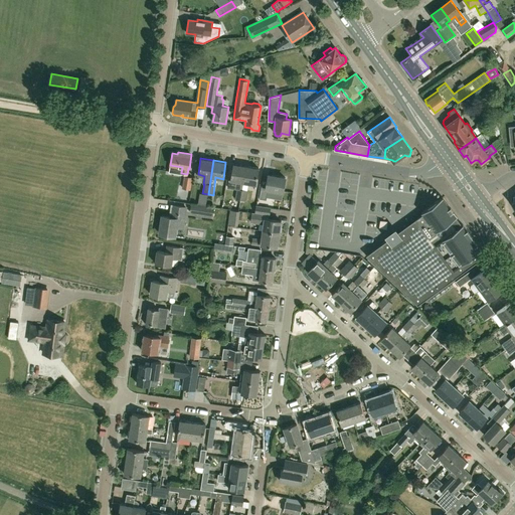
[(229,180),(227,188),(237,189),(242,190),(243,182),(246,166),(233,163),(231,180),(229,180)]
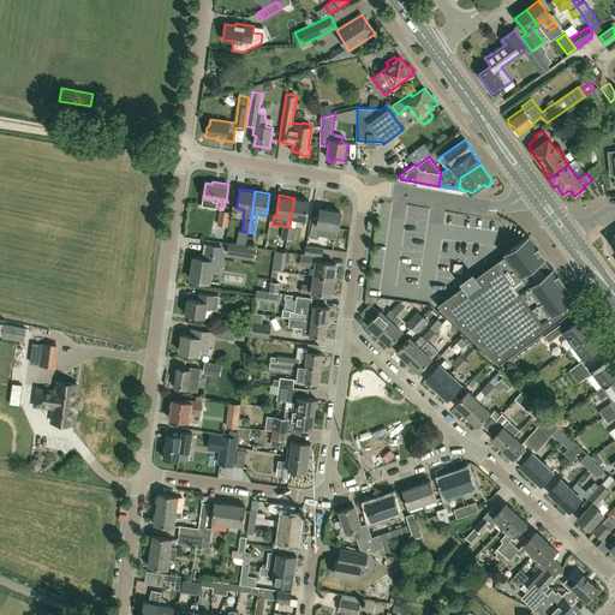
[(294,198),(291,218),(297,219),(305,220),(309,201),(294,198)]
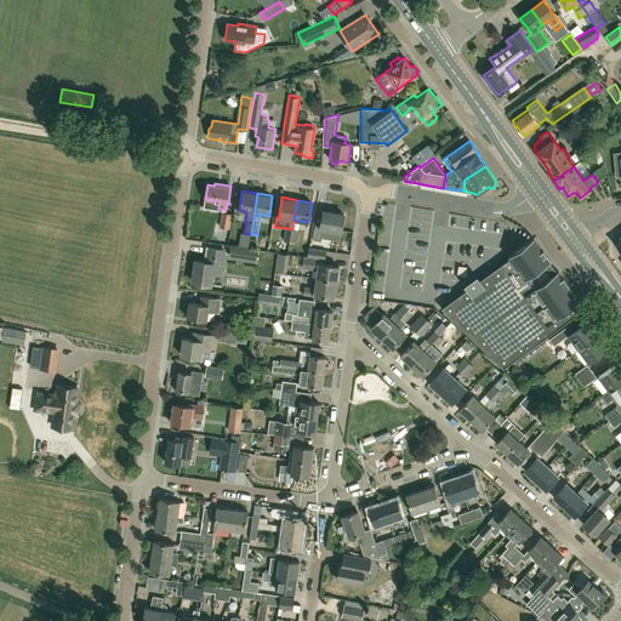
[(322,220),(317,218),(313,239),(320,240),(323,228),(342,232),(345,215),(323,211),(322,220)]
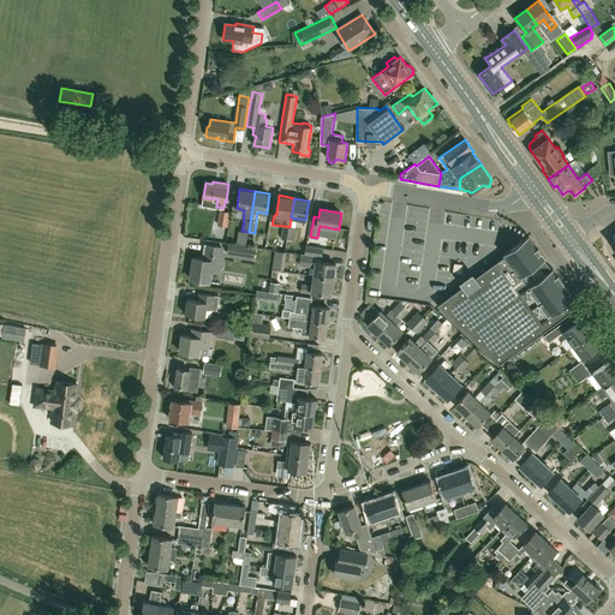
[(228,227),(231,212),(220,210),(218,225),(228,227)]
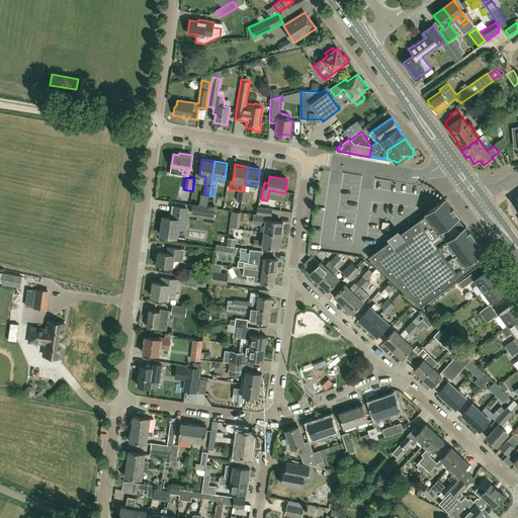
[(459,218),(445,198),(424,213),(427,219),(403,237),(399,232),(389,239),(391,241),(368,257),(420,307),(484,260),(480,254),(484,251),(465,226),(464,227),(458,219),(459,218)]
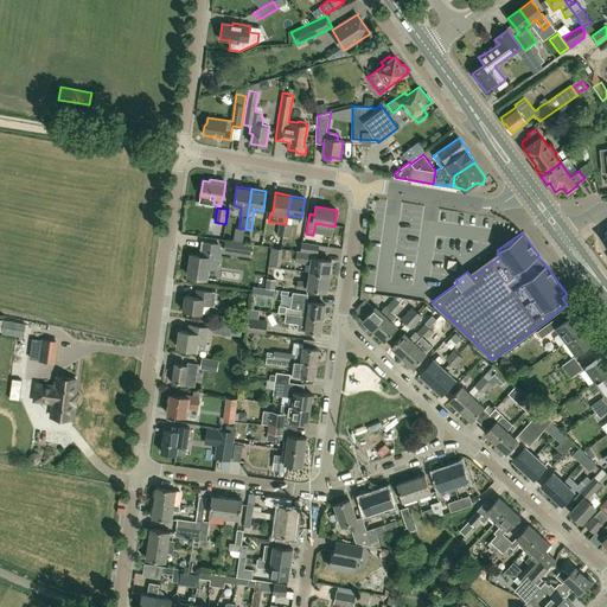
[(562,237),(556,242),(569,259),(574,254),(562,237)]
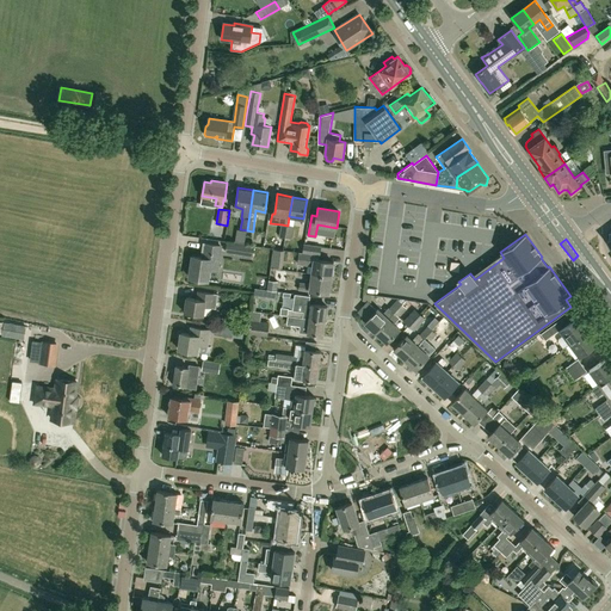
[(253,245),(227,241),(226,252),(252,255),(253,245)]
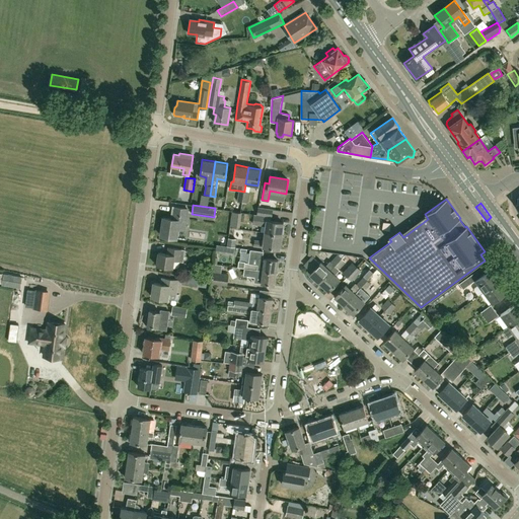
[(184,229),(188,209),(174,207),(173,213),(174,213),(173,219),(163,217),(161,235),(176,237),(177,228),(184,229)]
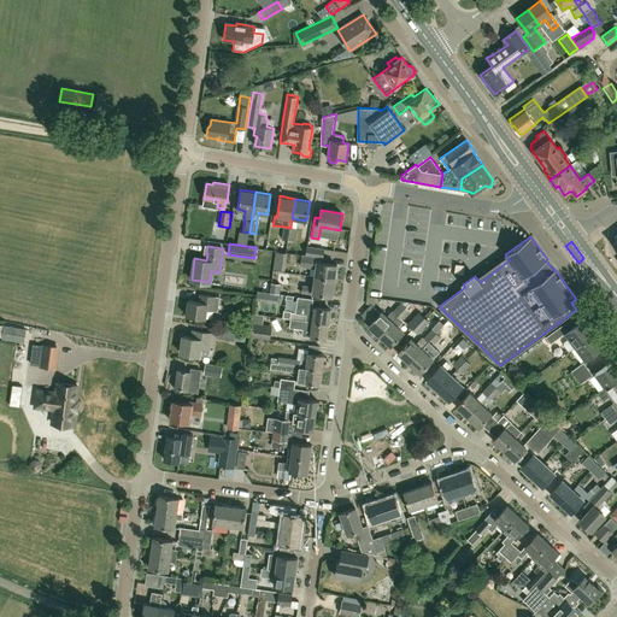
[(301,256),(321,258),(322,257),(323,248),(306,246),(305,256),(301,254),(301,256)]
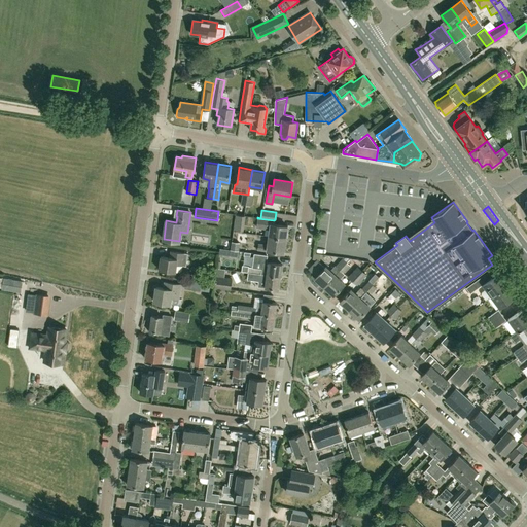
[(274,224),(274,220),(257,218),(256,227),(270,229),(269,237),(285,239),(287,225),(274,224)]
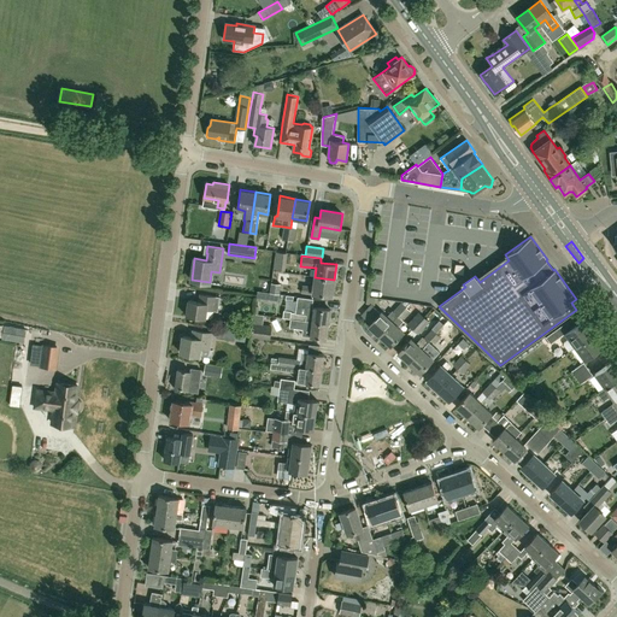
[(331,297),(334,280),(315,277),(313,287),(304,286),(303,292),(331,297)]
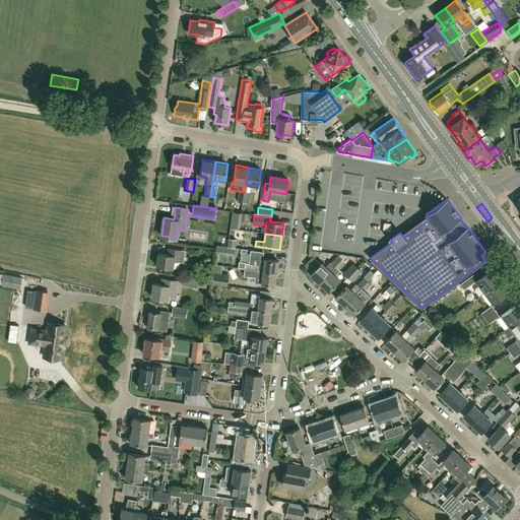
[(229,239),(228,247),(236,248),(237,240),(229,239)]
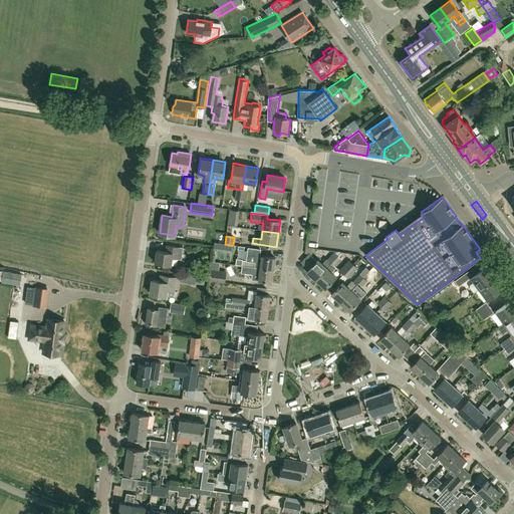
[(232,252),(233,245),(225,244),(215,242),(214,249),(232,252)]
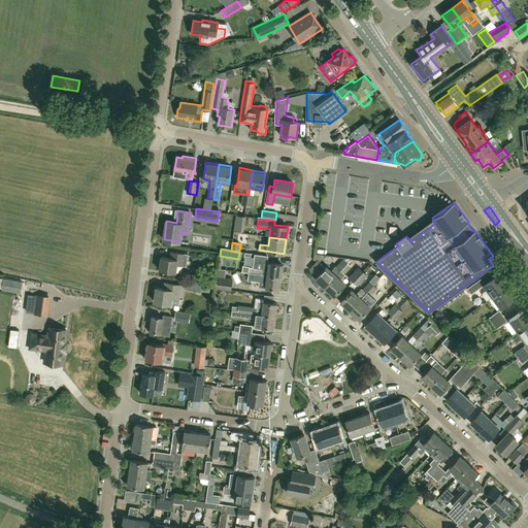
[(187,266),(189,254),(171,251),(170,258),(161,256),(159,269),(176,272),(177,265),(187,266)]
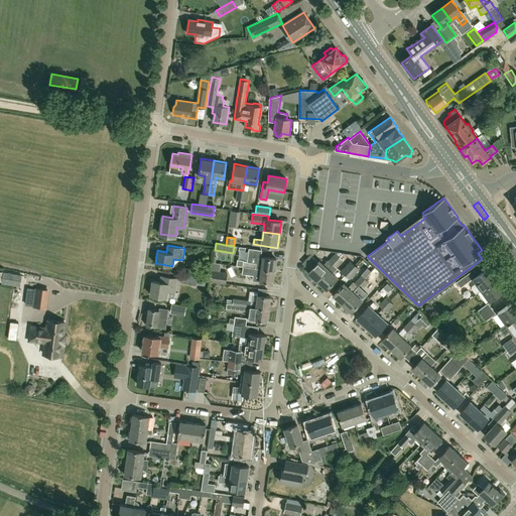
[(336,253),(329,260),(328,259),(324,264),(319,260),(307,272),(317,281),(340,256),(336,253)]
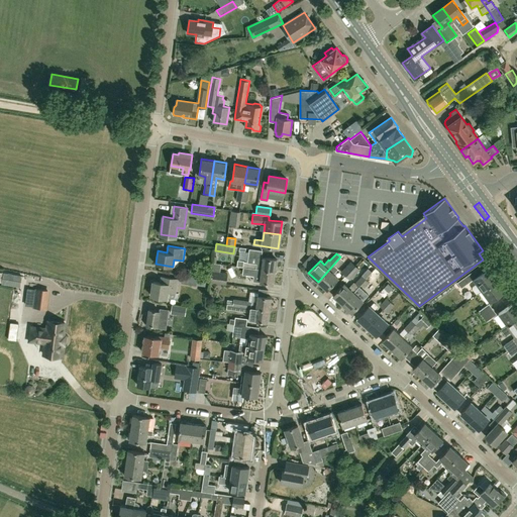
[(243,268),(276,272),(277,259),(264,257),(259,256),(257,264),(244,262),(243,267),(243,268)]
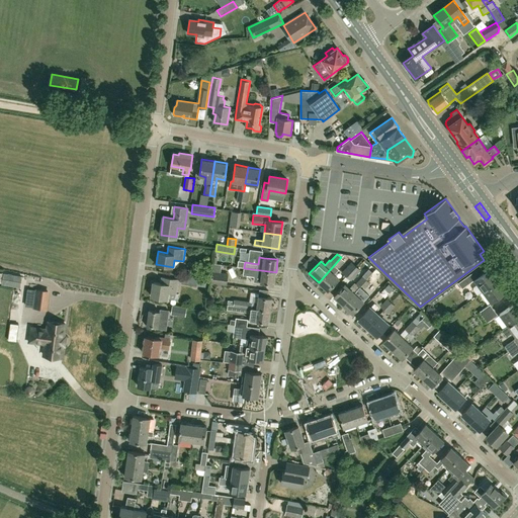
[(341,257),(319,282),(328,290),(339,278),(335,274),(339,269),(338,268),(345,261),(341,257)]
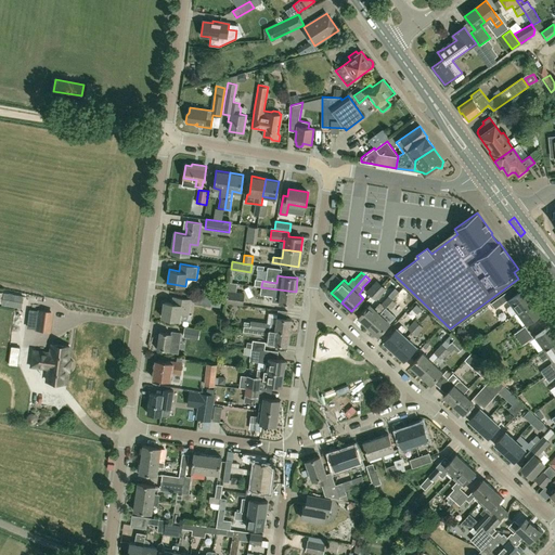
[(371,296),(382,284),(376,280),(366,292),(371,296)]
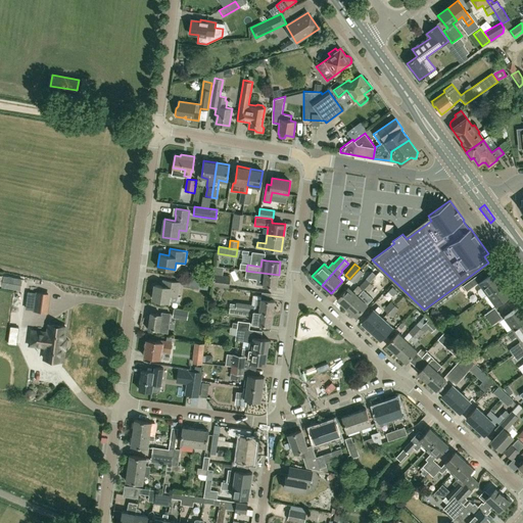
[(365,273),(360,268),(349,279),(354,283),(365,273)]
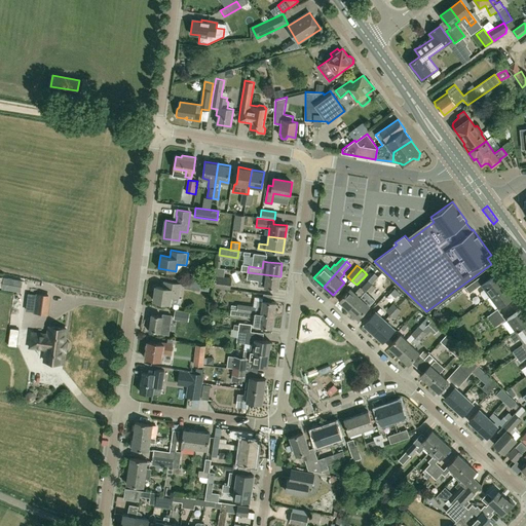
[(370,278),(377,288),(386,280),(379,271),(370,278)]
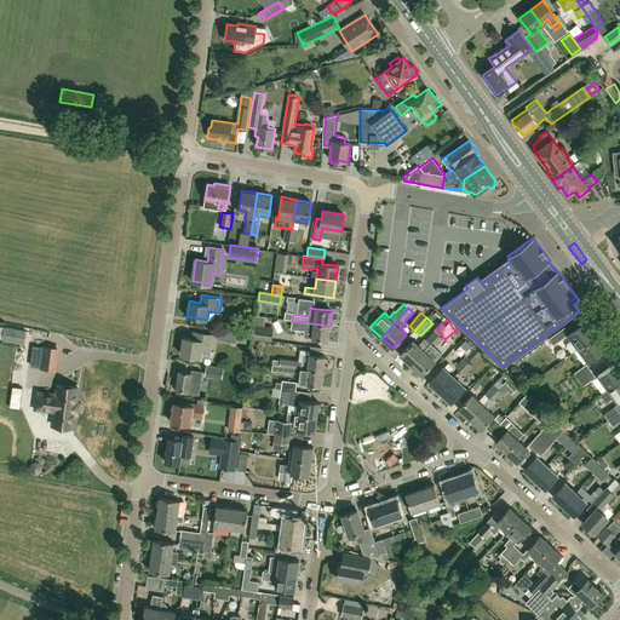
[(328,340),(331,326),(292,321),(291,328),(304,331),(303,337),(328,340)]
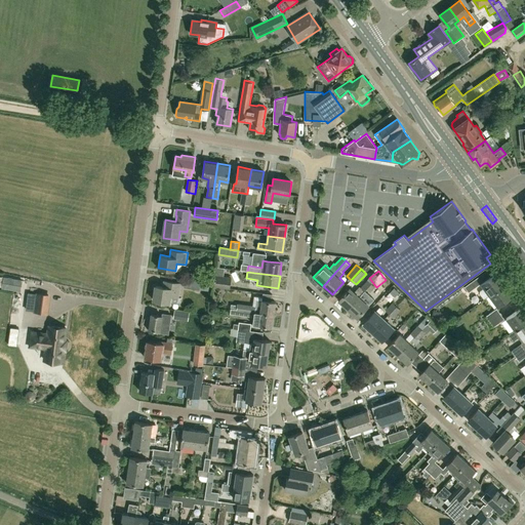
[(489,294),(506,283),(497,272),(481,283),(484,288),(480,290),(480,292),(484,298),(489,294)]
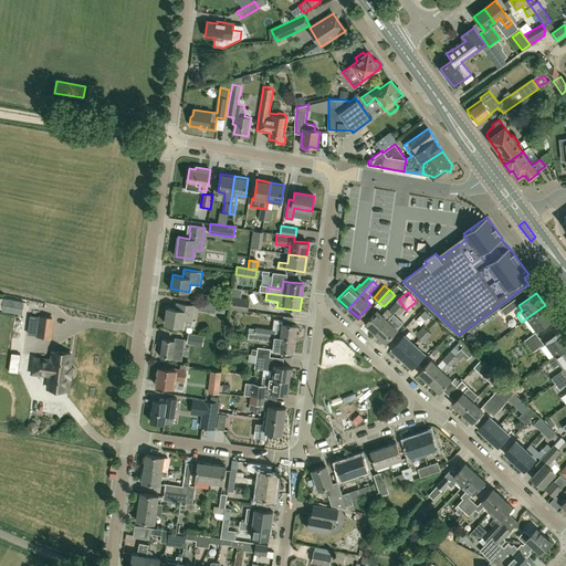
[(241,297),(232,296),(230,310),(248,312),(250,299),(245,299),(241,297)]
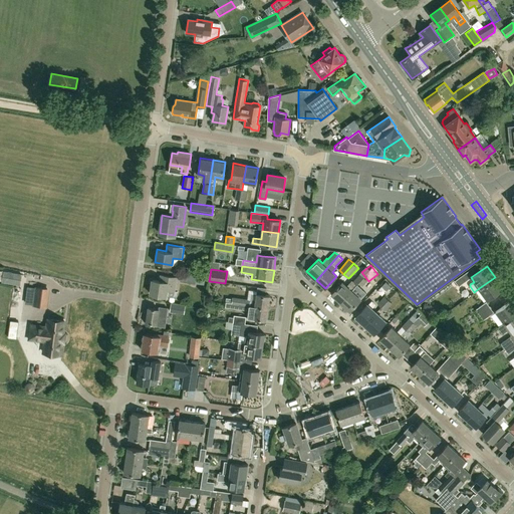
[(3,270),(2,280),(2,281),(20,284),(22,273),(3,270)]
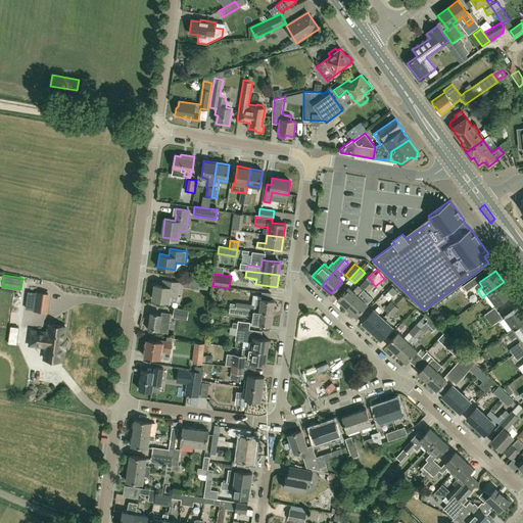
[(199,280),(185,278),(183,286),(198,288),(199,280)]
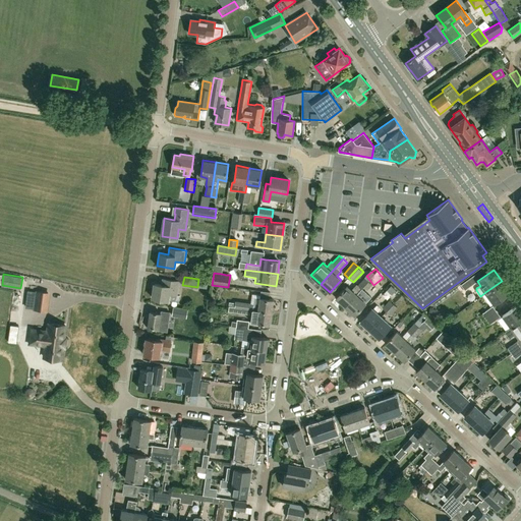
[(368,281),(365,277),(358,285),(357,283),(351,289),(347,285),(336,297),(345,306),(368,281)]
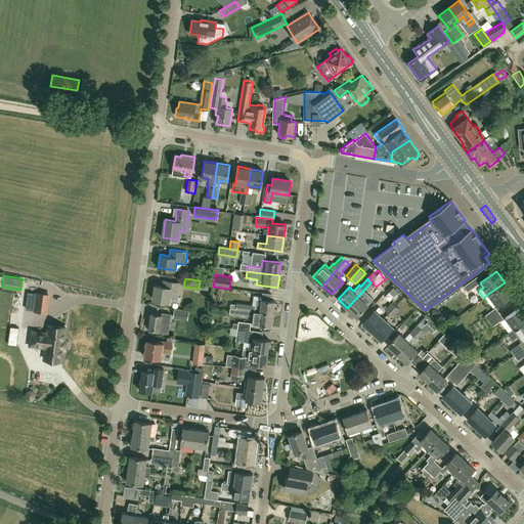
[(478,284),(475,278),(464,286),(468,292),(478,284)]
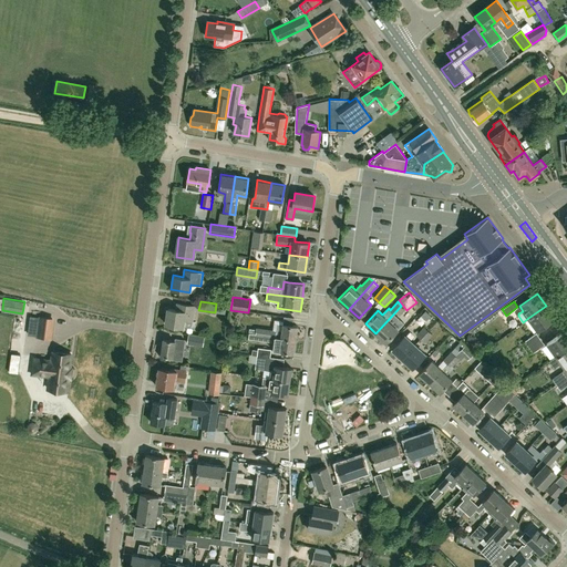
[(193,319),(194,306),(177,303),(176,310),(168,308),(166,323),(184,327),(185,318),(193,319)]
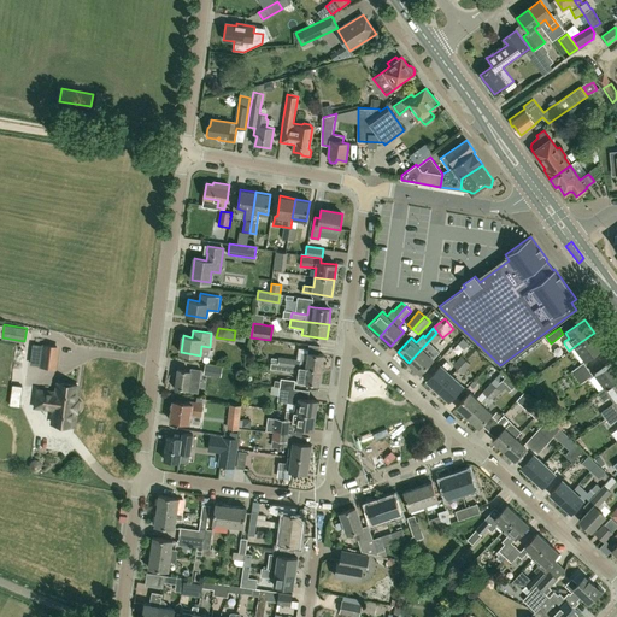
[(433,345),(441,336),(436,333),(409,363),(419,372),(434,358),(428,353),(434,347),(433,345)]
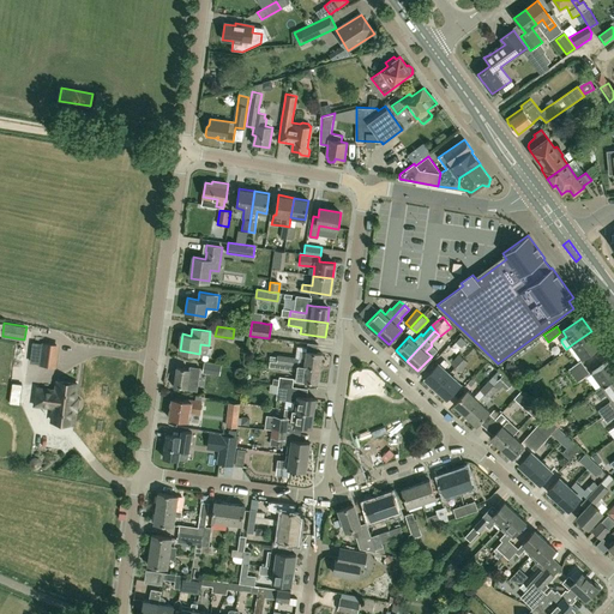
[(591,331),(572,344),(583,359),(601,345),(591,331)]
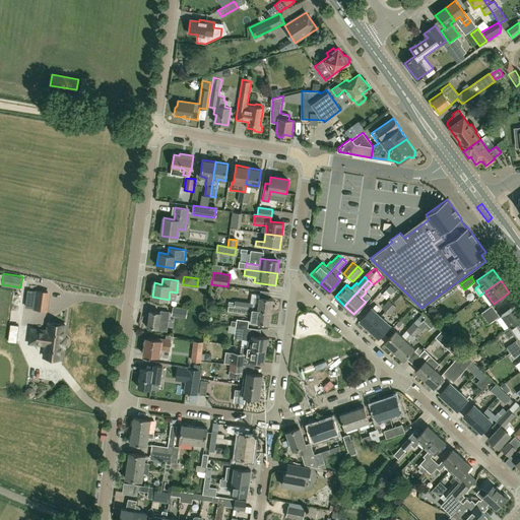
[(35,309),(45,311),(48,293),(37,290),(37,291),(28,290),(26,307),(35,308),(35,309)]
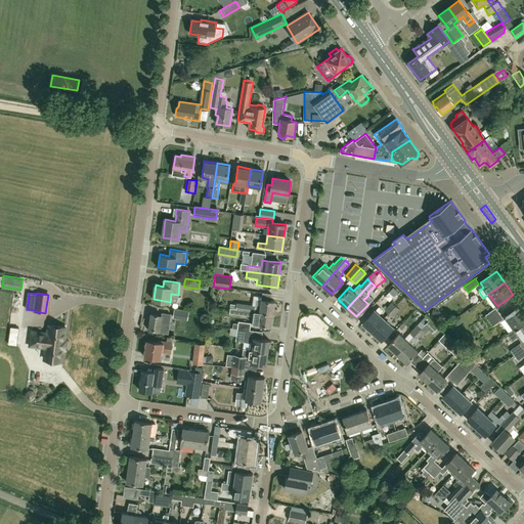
[(231,304),(230,308),(273,314),(275,301),(271,301),(261,300),(256,299),(255,306),(252,306),(237,303),(237,304),(231,304)]
